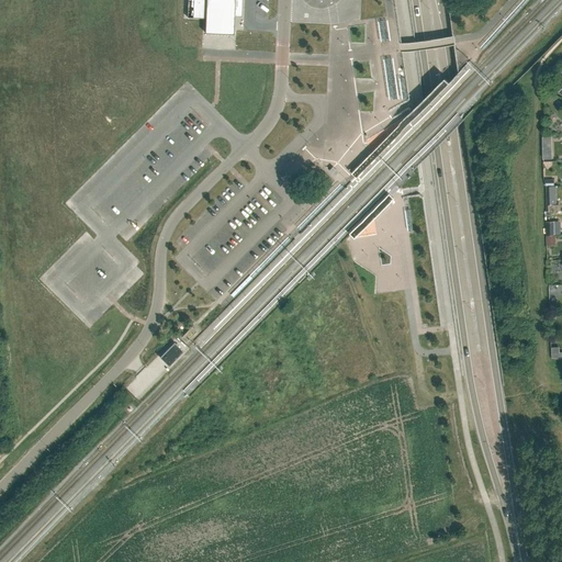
[(233,33),(233,34),(234,34),(235,17),(242,17),(242,0),(188,0),(188,18),(205,18),(205,26),(206,26),(206,25),(233,26),(233,33)]
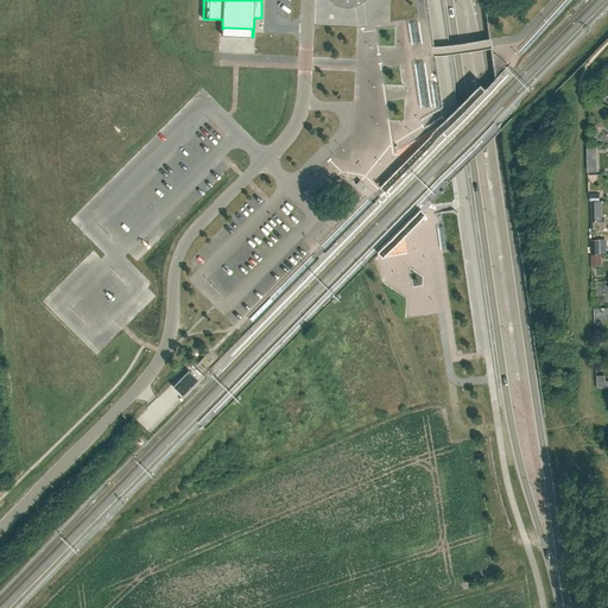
[(588,251),(588,260),(597,260),(597,251),(588,251)]
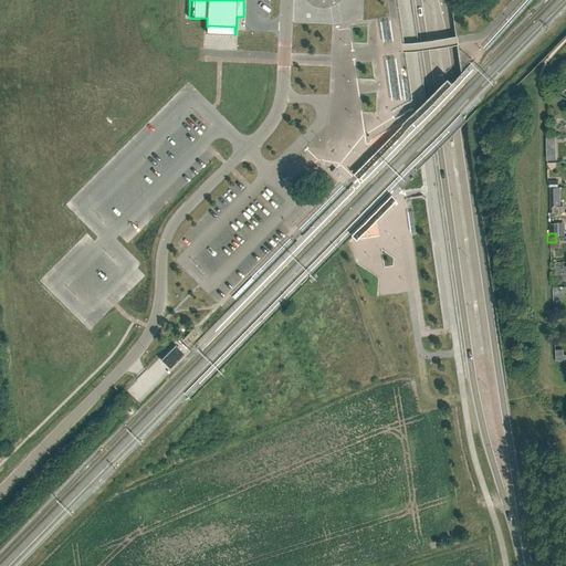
[(192,341),(199,347),(215,332),(208,325),(192,341)]
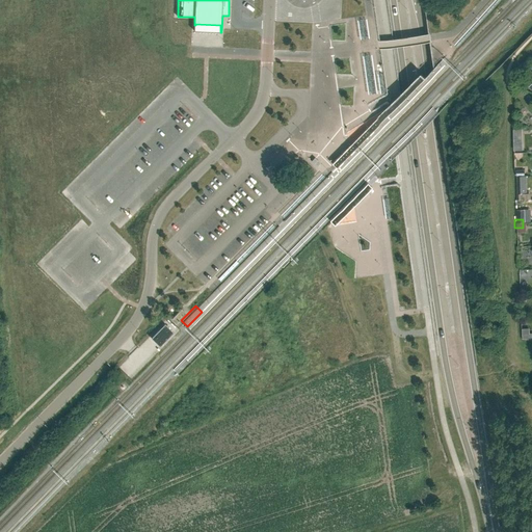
[(182,309),(171,319),(176,323),(185,313),(182,309)]
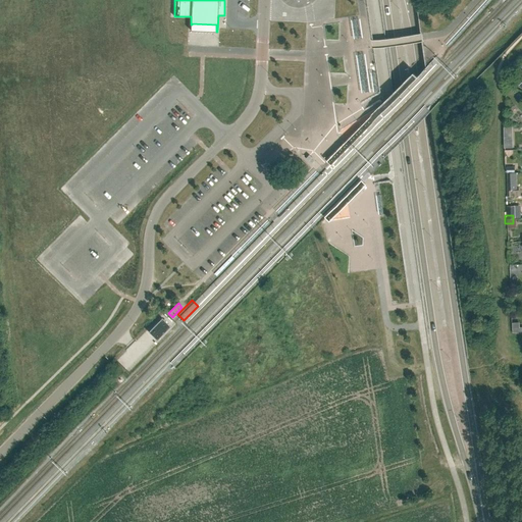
[(162,317),(148,331),(155,338),(157,340),(162,334),(170,326),(162,317)]
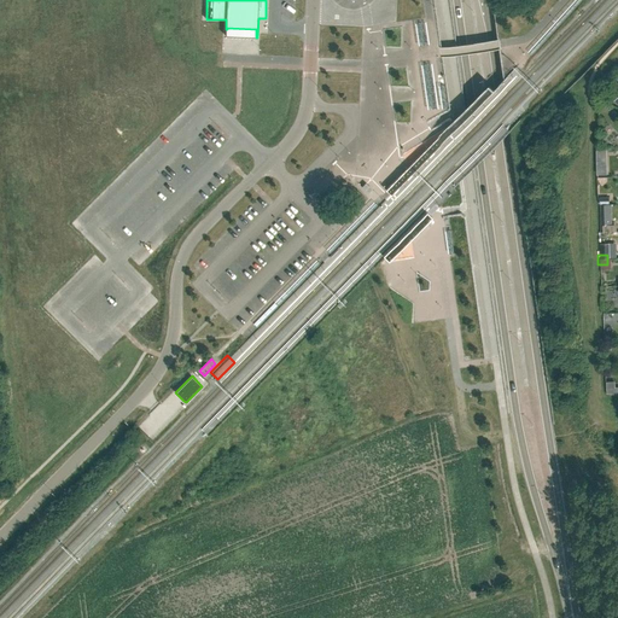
[(420,497),(420,509),(432,509),(432,497),(420,497)]
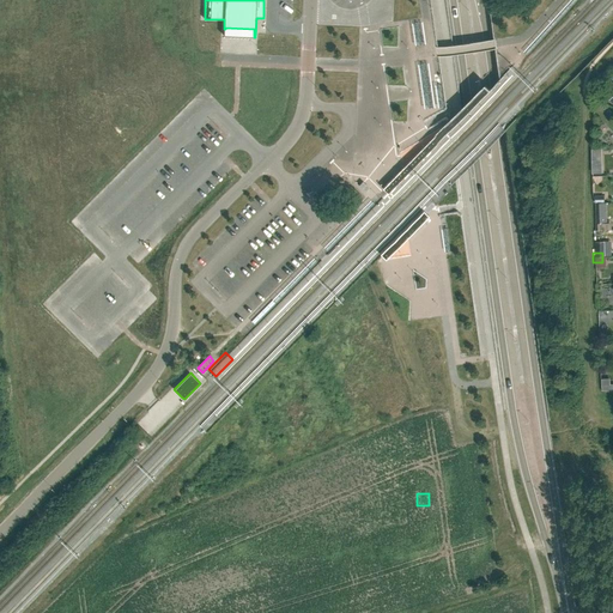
[(484,522),(479,526),(486,539),(492,535),(484,522)]
